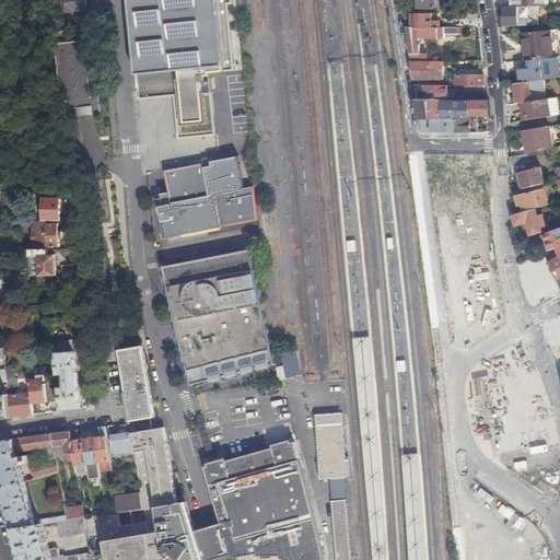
[(66,0),(67,13),(88,11),(86,0),(66,0)]
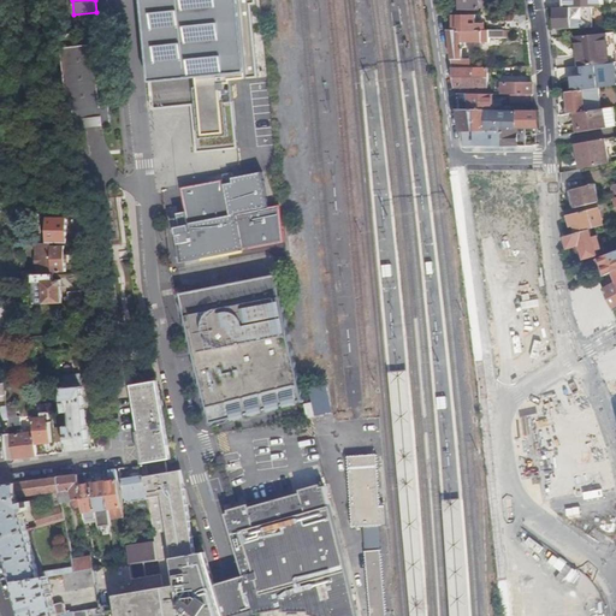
[(143,0),(153,106),(195,102),(199,149),(240,146),(234,78),(249,76),(241,0),(143,0)]
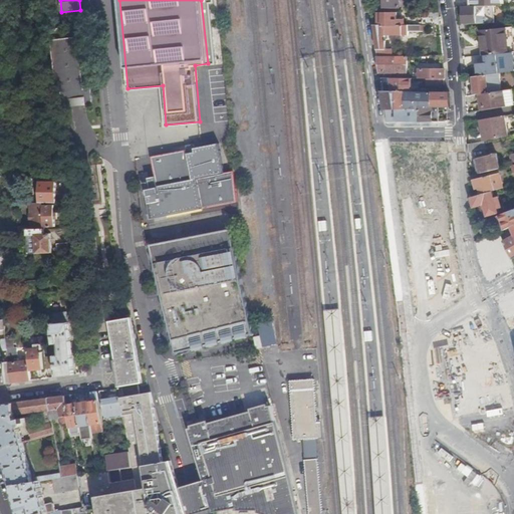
[(494,6),(463,7),(464,24),(495,23),(494,6)]
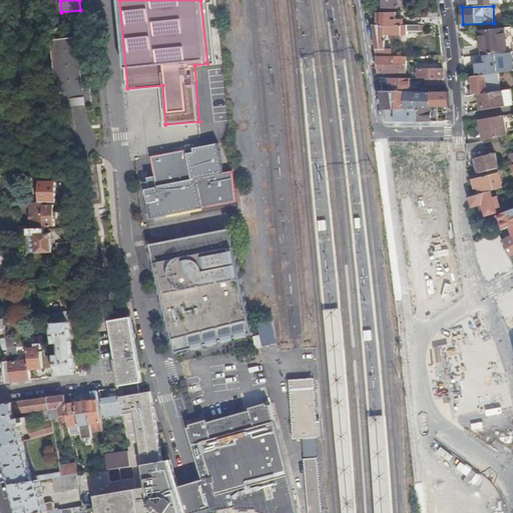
[(397,19),(397,13),(378,13),(377,25),(404,25),(404,19),(397,19)]
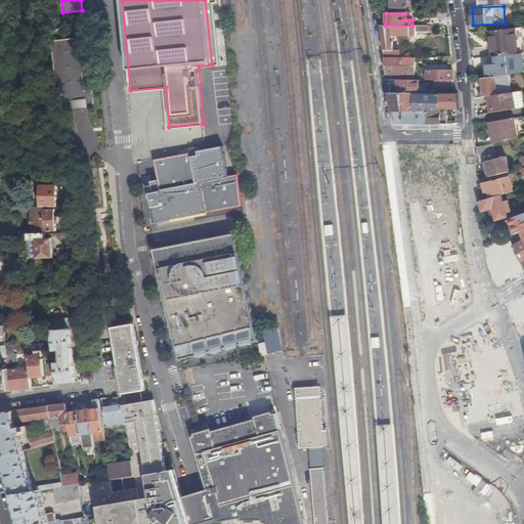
[(431,26),(412,26),(385,26),(381,26),(386,57),(399,57),(400,50),(393,50),(394,42),(394,41),(396,41),(396,36),(417,36),(417,32),(431,32),(431,26)]
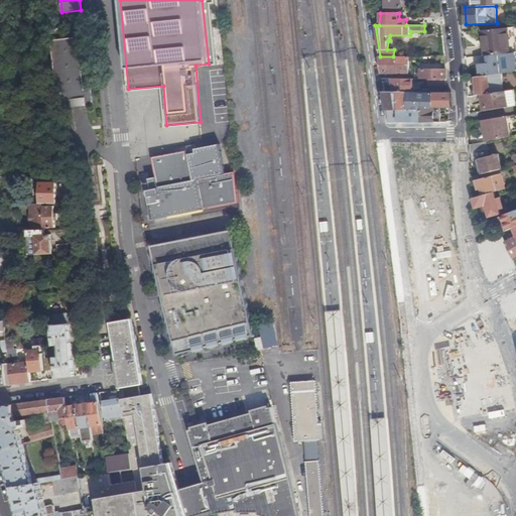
[(483,30),(485,56),(491,55),(508,53),(507,42),(506,28),(483,30)]
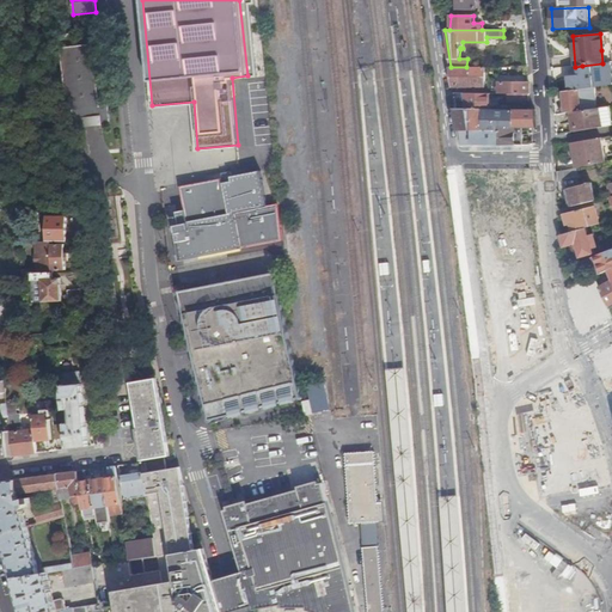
[(93,43),(60,48),(69,128),(86,127),(85,117),(101,116),(102,124),(111,124),(109,105),(101,105),(93,43)]
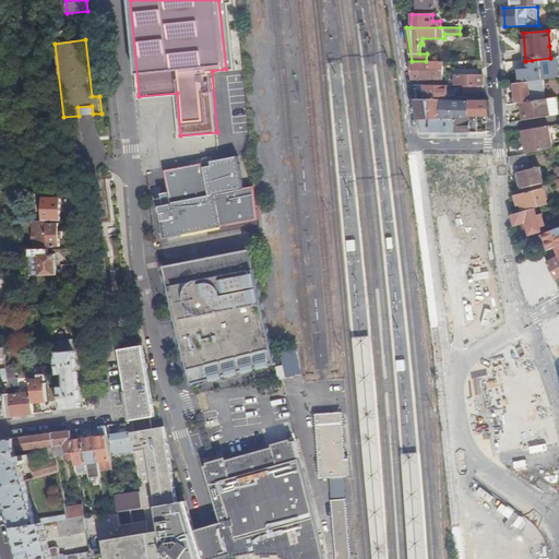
[(558,44),(549,46),(550,58),(558,57),(558,44)]
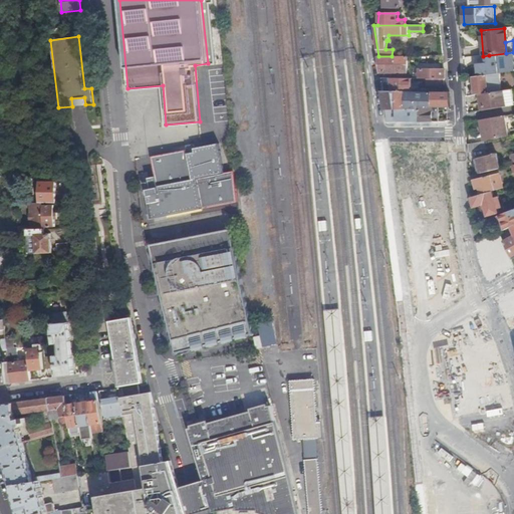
[(476,62),(478,76),(500,73),(513,71),(513,52),(506,53),(489,55),(489,61),(476,62)]
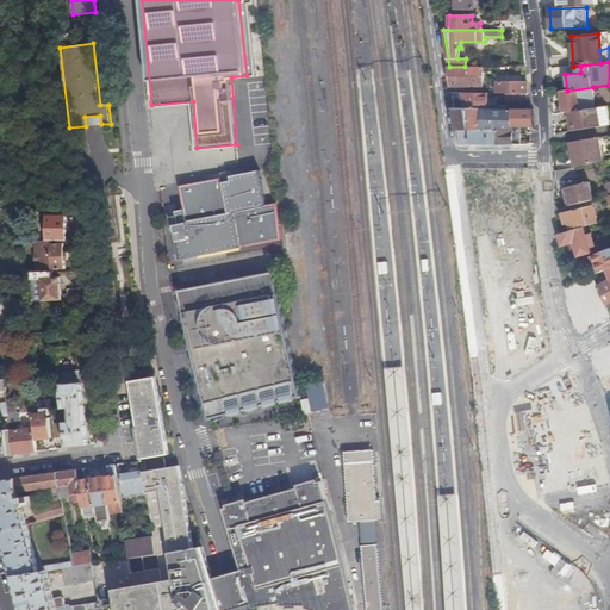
[(484,67),(465,67),(449,67),(452,86),(484,86),(484,67)]
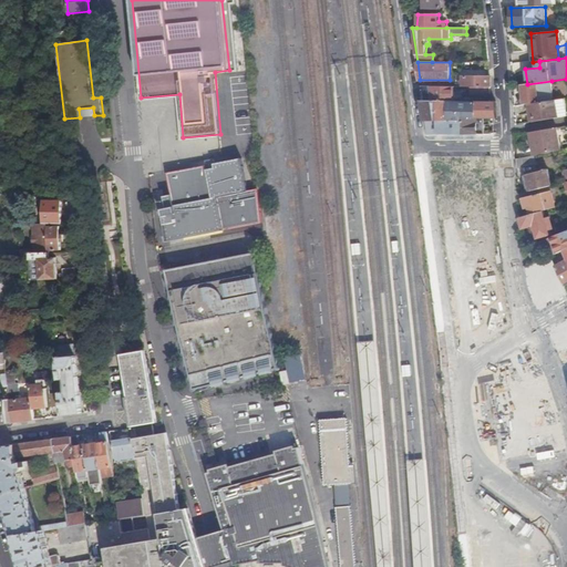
[(491,88),(491,78),(462,76),(462,86),(475,86),(491,88)]
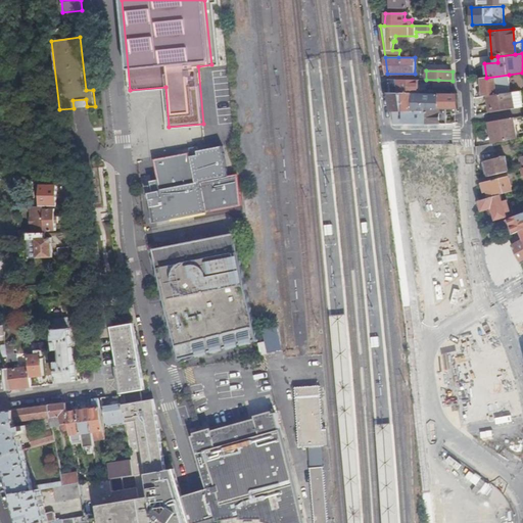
[(481,79),(483,96),(487,96),(511,93),(509,75),(486,78),(481,79)]
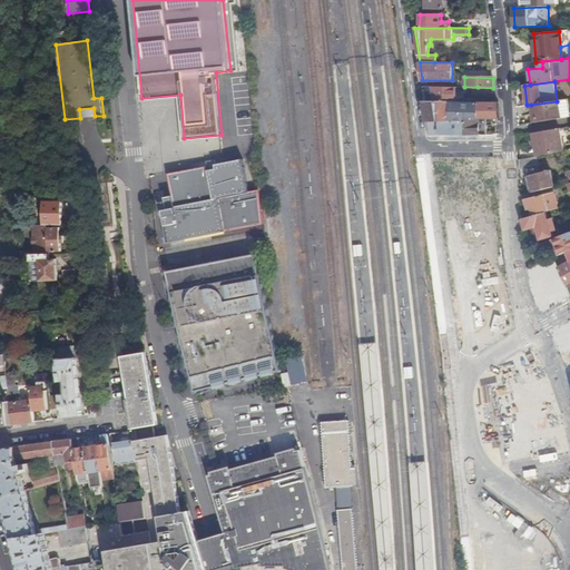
[(453,101),(453,87),(435,87),(435,101),(453,101)]
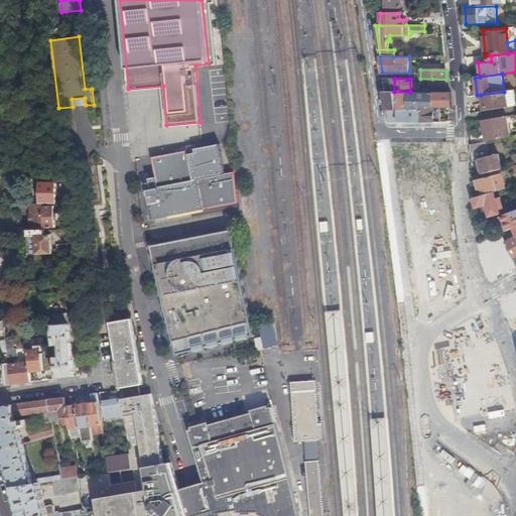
[(228,87),(216,87),(218,135),(229,134),(228,87)]
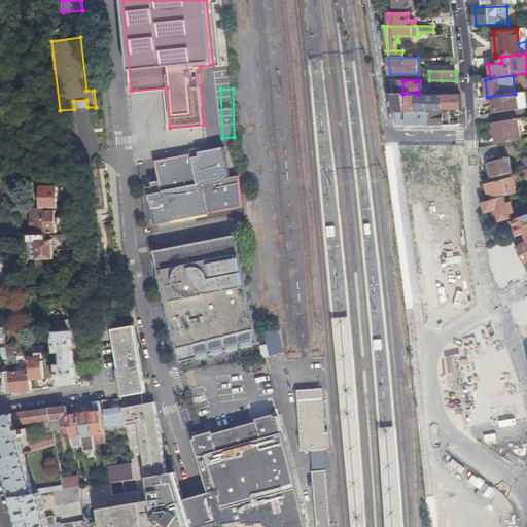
[(491,97),(493,114),(526,108),(524,92),(515,94),(491,97)]
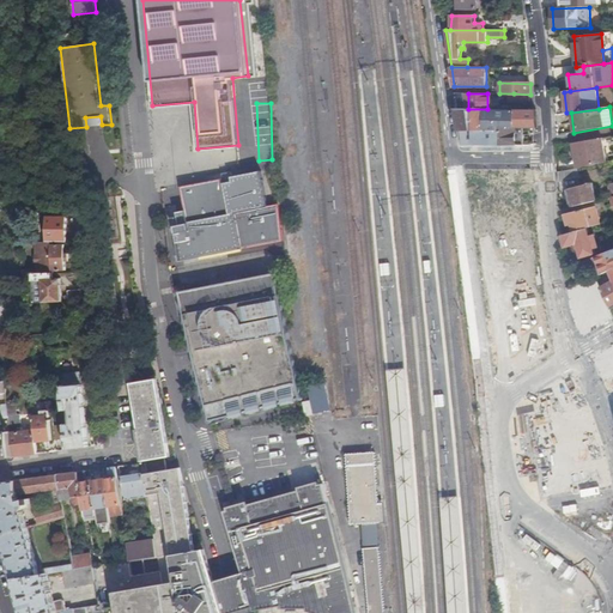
[(532,128),(538,127),(536,110),(487,109),(468,109),(457,109),(460,132),(501,131),(501,127),(522,128),(532,128)]
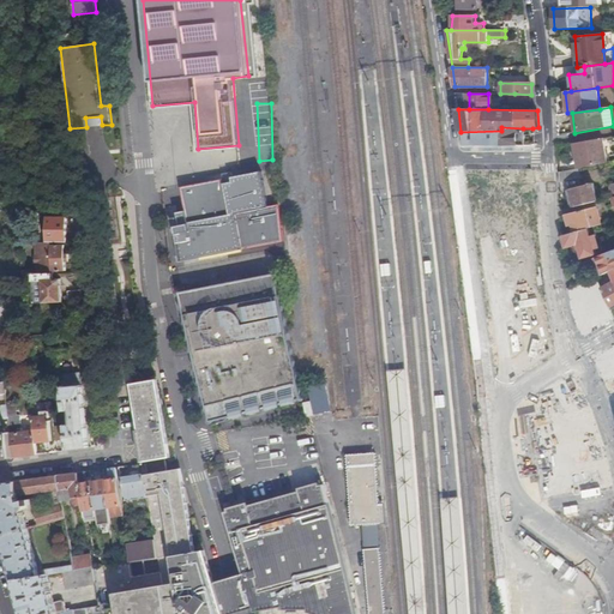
[(524,145),(523,128),(501,127),(501,131),(501,145),(519,145),(524,145)]
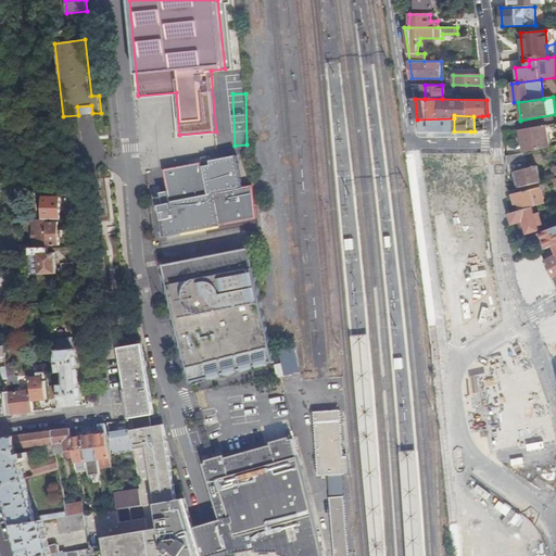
[(454,118),(417,119),(419,131),(437,131),(454,131),(454,118)]
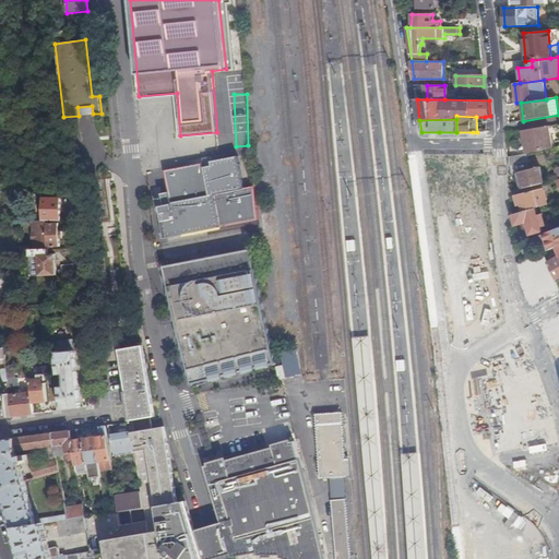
[(526,154),(554,147),(549,127),(522,131),(526,154)]
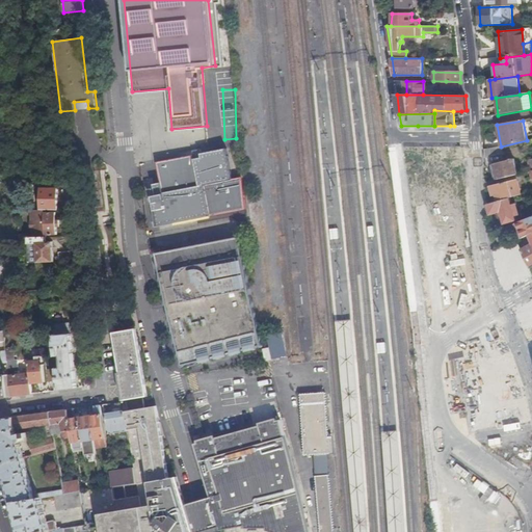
[(485,150),(485,158),(503,155),(501,147),(485,150)]
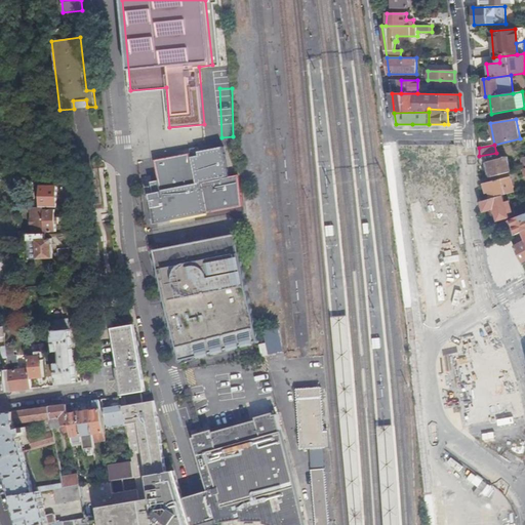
[(224,148),(155,160),(160,194),(149,196),(154,224),(242,207),(239,175),(229,177),(224,148)]
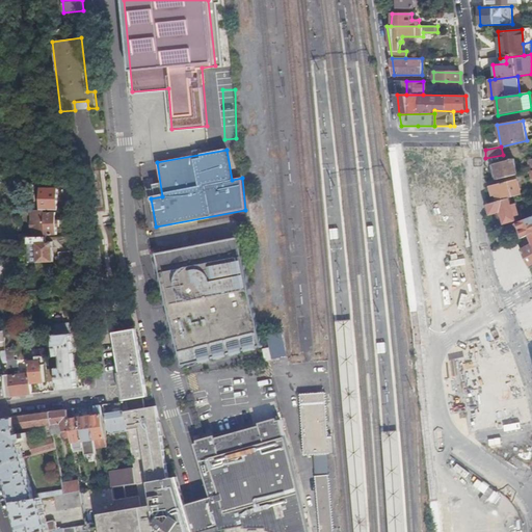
[(495,164),(498,180),(519,175),(514,159),(495,164)]
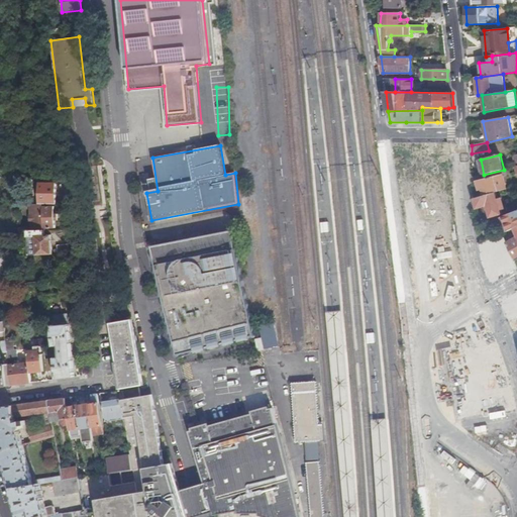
[(12,164),(0,164),(0,172),(12,172),(12,164)]
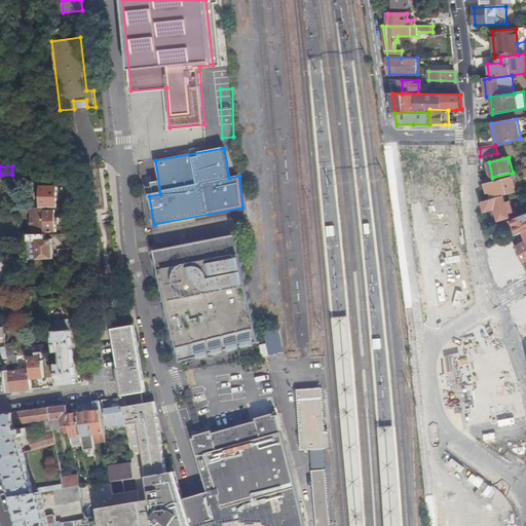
[(492,198),(504,195),(515,192),(511,178),(485,184),(487,193),(490,193),(492,198)]
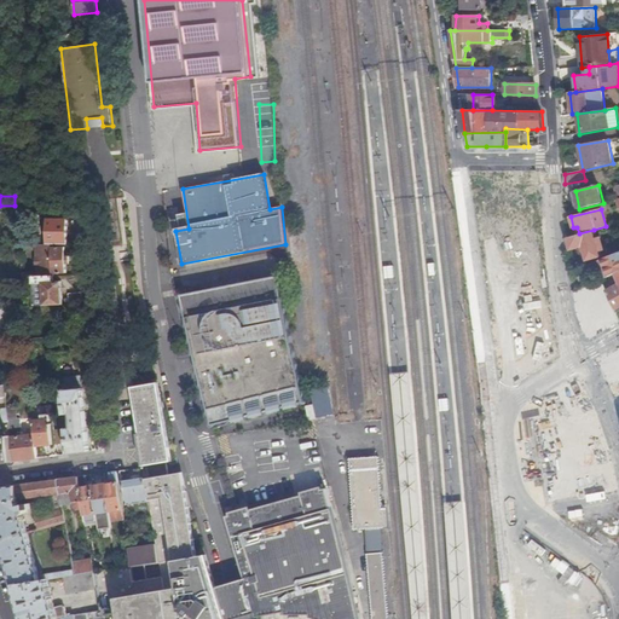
[(68,219),(47,219),(47,243),(52,243),(68,243),(68,219)]
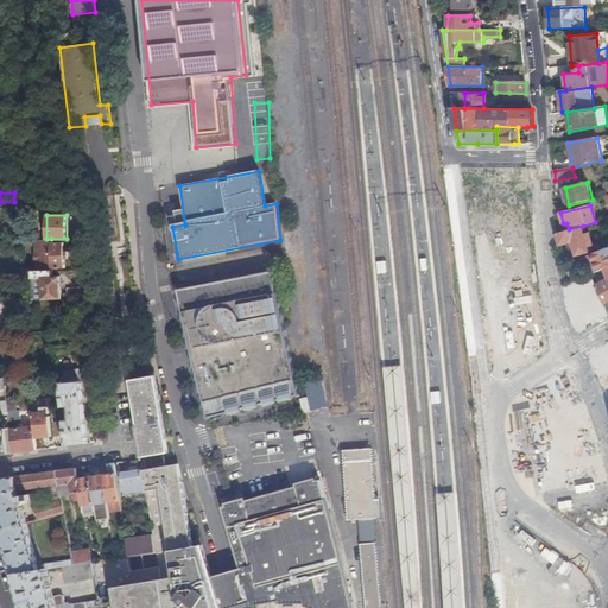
[(557,234),(557,236),(558,239),(561,246),(572,242),(576,255),(590,252),(583,226),(569,229),(557,234)]
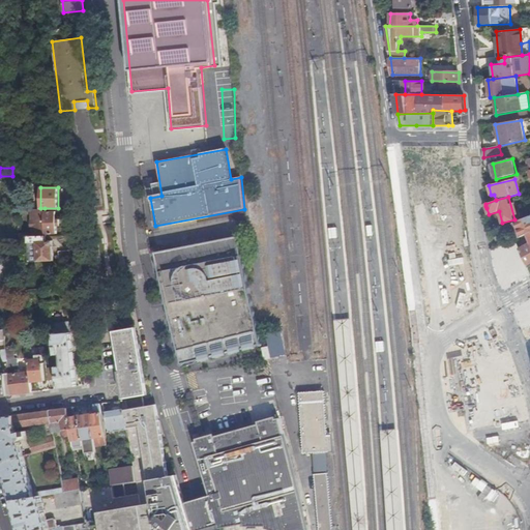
[(46,234),(58,233),(57,211),(45,211),(31,212),(32,219),(31,223),(31,226),(32,228),(32,237),(46,236),(46,234)]
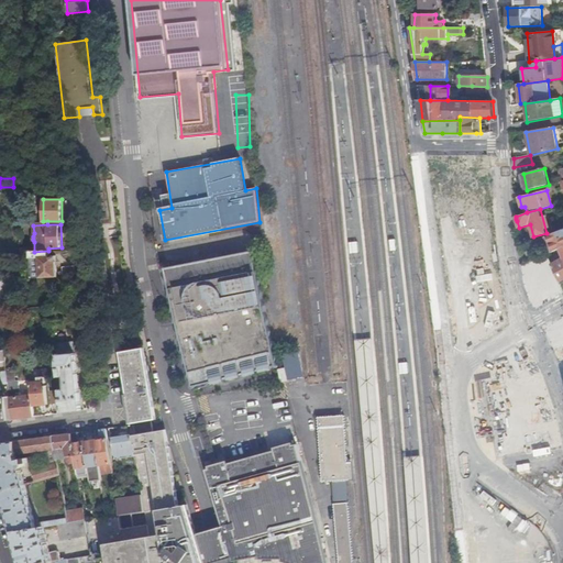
[(562,230),(559,232),(548,236),(551,245),(547,247),(550,253),(559,250),(562,246),(562,230)]
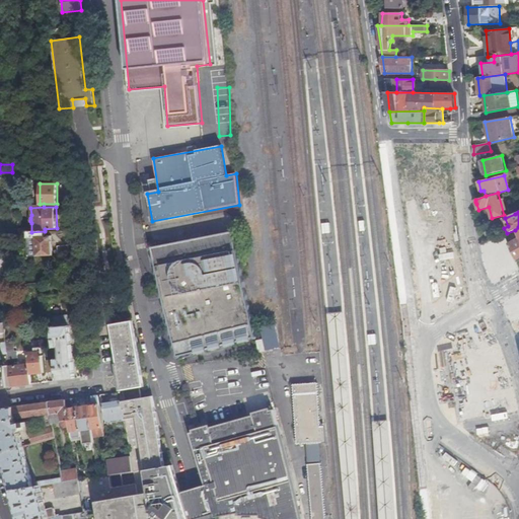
[(152,246),(157,267),(178,357),(256,338),(237,250),(241,249),(238,232),(237,230),(232,231),(230,231),(226,232),(220,233),(218,234),(216,234),(215,234),(211,235),(207,236),(203,236),(182,240),(176,242),(171,242),(169,243),(168,243),(166,243),(161,244),(154,246),(152,246)]
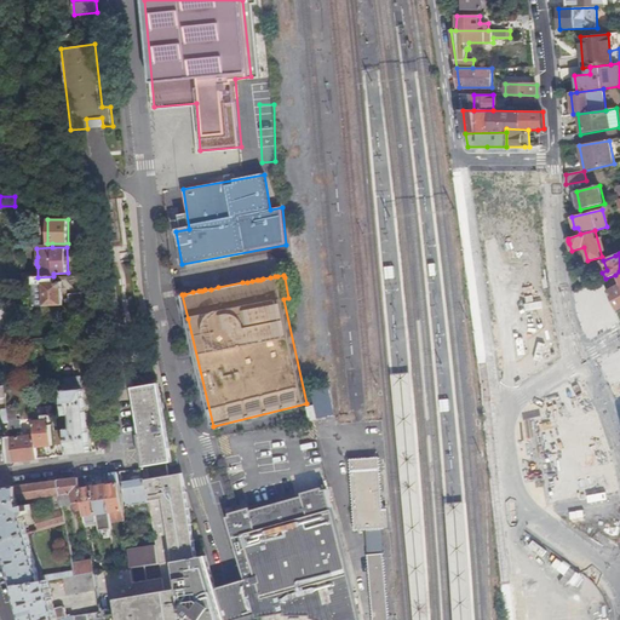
[(44,283),(45,298),(33,298),(33,306),(63,304),(62,281),(55,281),(55,276),(53,276),(38,277),(33,277),(33,283),(44,283)]
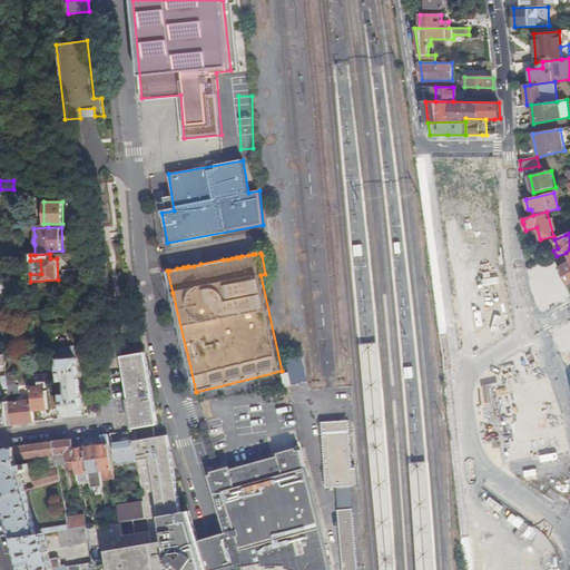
[(559,267),(569,287),(569,285),(569,261),(569,262),(559,267)]
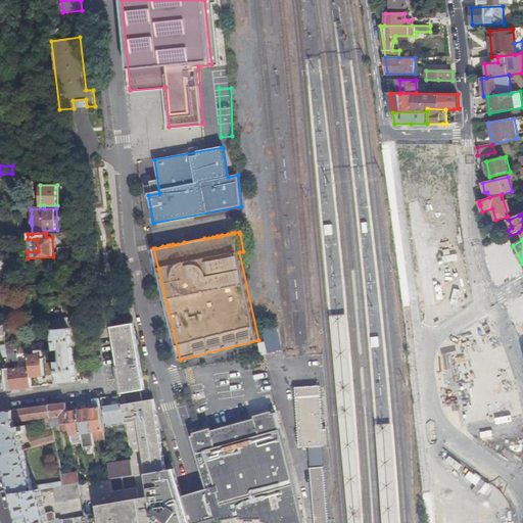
[(148,249),(153,270),(158,269),(153,248),(148,249)]
